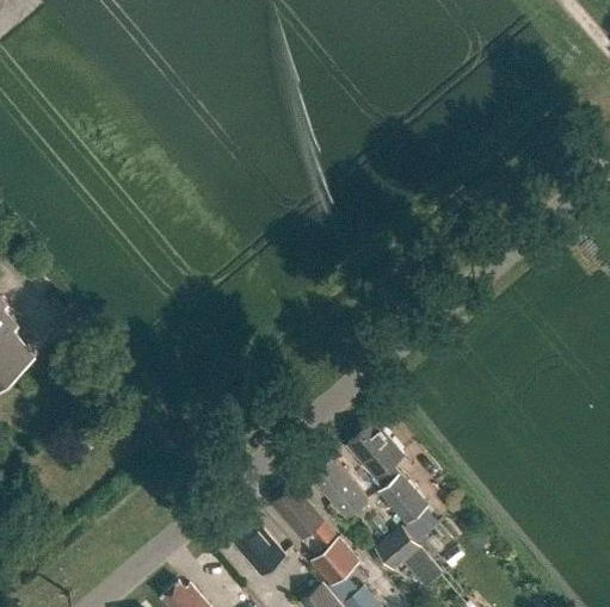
[(0,384),(36,354),(17,330),(20,327),(6,310),(10,307),(0,295),(0,384)]
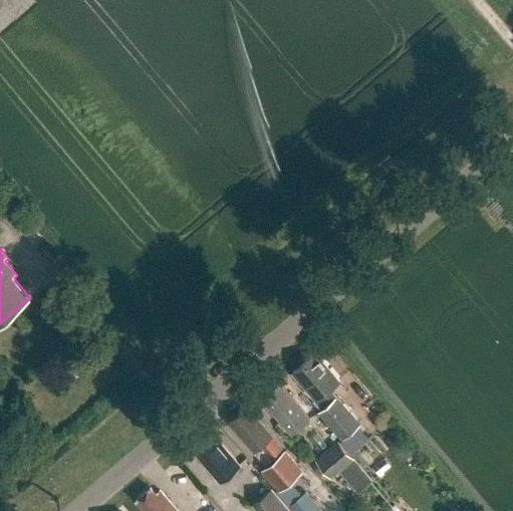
[(293,375),(317,404),(339,384),(316,356),(293,375)]
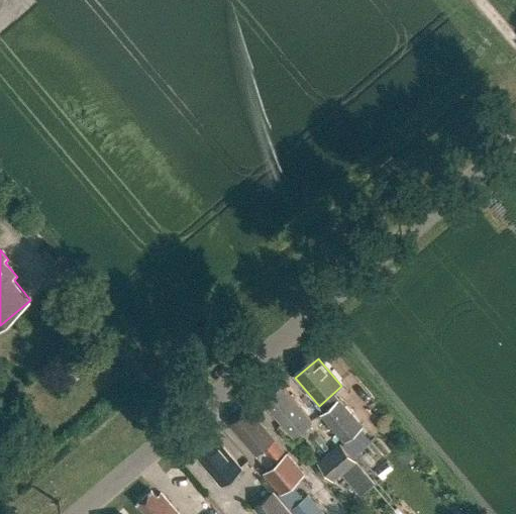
[(283,390),(265,405),(294,439),(312,424),(283,390)]
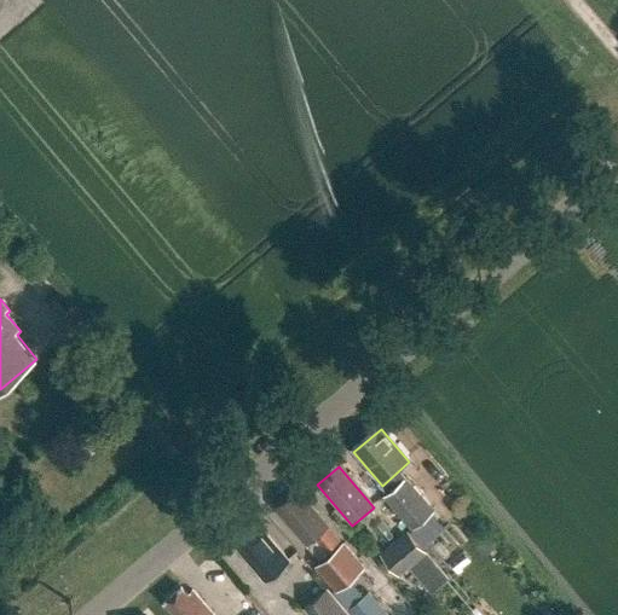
[(406,479),(383,499),(413,532),(435,511),(406,479)]
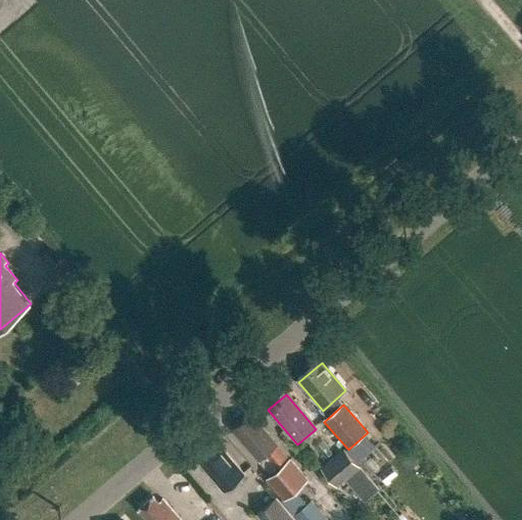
[(259,465),(266,460),(278,475),(268,483),(283,503),(286,500),(303,485),(307,482),(291,464),(290,464),(278,448),(279,448),(252,417),(233,433),(259,465)]
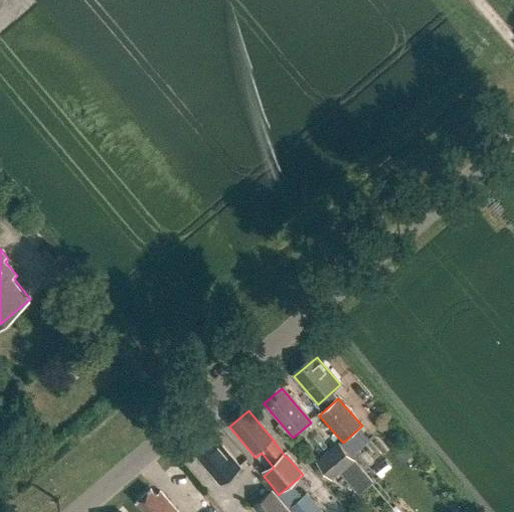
[(194,454),(220,486),(240,469),(214,438),(194,454)]
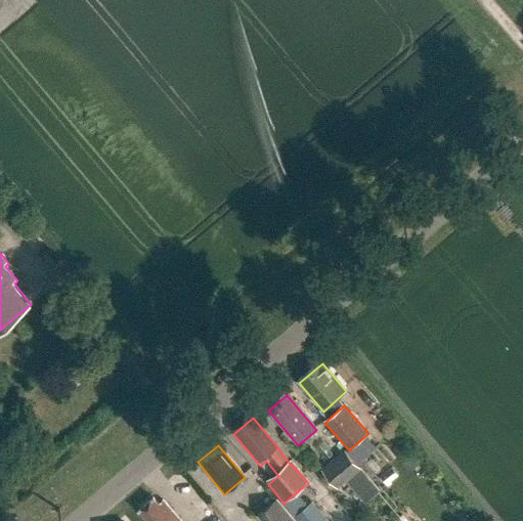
[(343,452),(319,472),(336,491),(343,484),(363,508),(379,493),(343,452)]
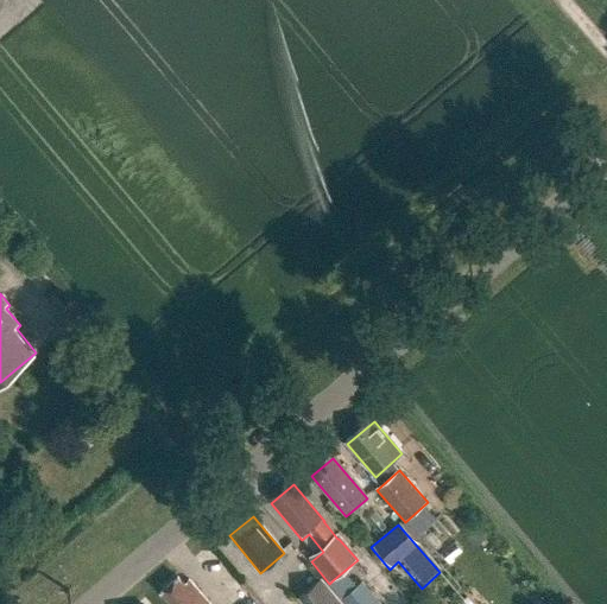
[(178,579),(162,593),(170,603),(206,603),(189,583),(184,586),(178,579)]
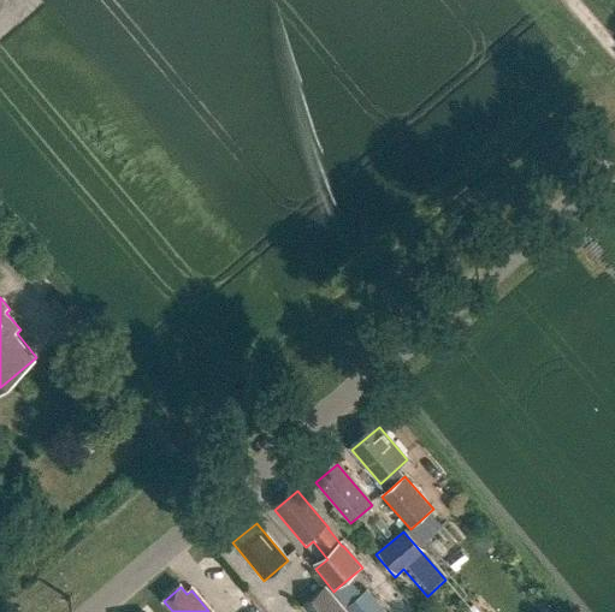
[(371,587),(350,604),(356,611),(388,611),(372,594),(374,592),(371,587)]
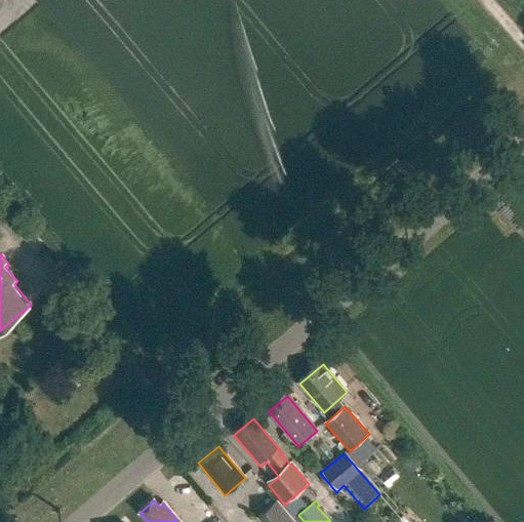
[(294,521),(278,503),(258,520),(259,521),(294,521)]
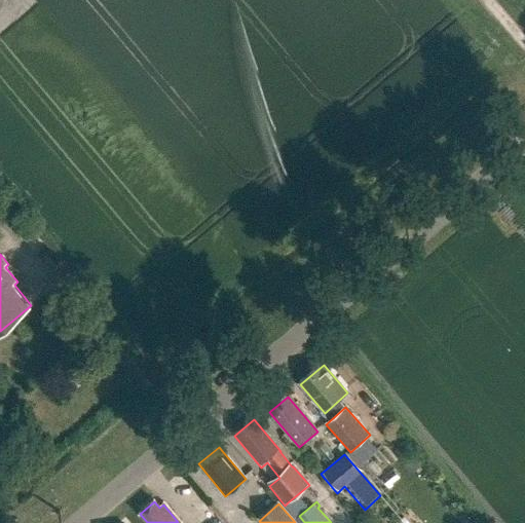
All buildings are outlined.
